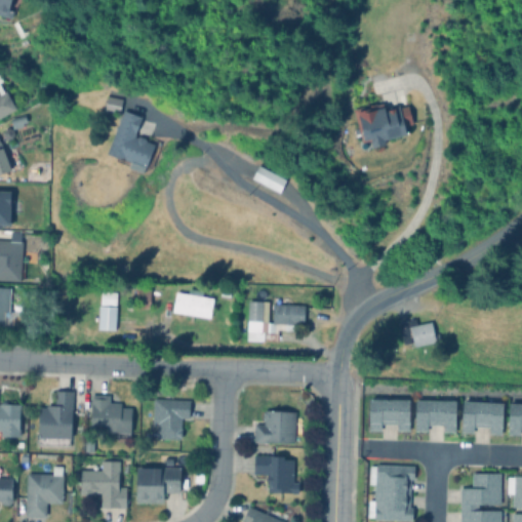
[(22,0),(21,6),(18,5),(15,13),(13,13),(11,18),(0,14),(0,0),(22,0)]
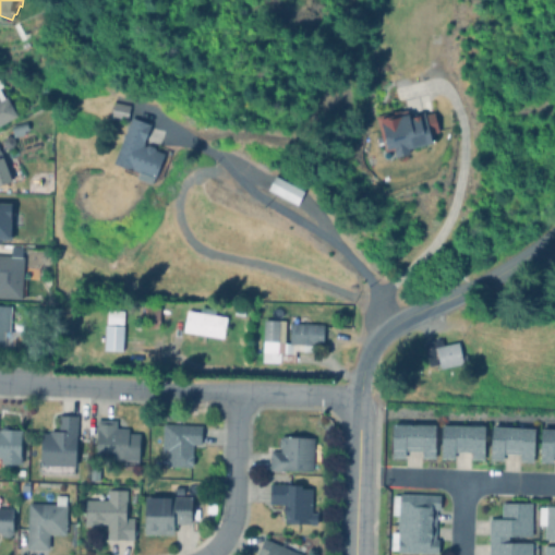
[(0,80),(3,86),(0,87),(0,89),(4,98),(7,97),(17,116),(0,124),(0,80)]
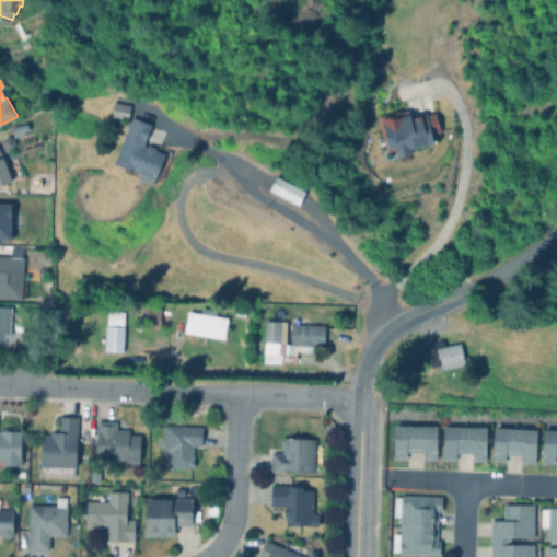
[(54,90),(53,100),(42,97),(43,88),(54,90)]
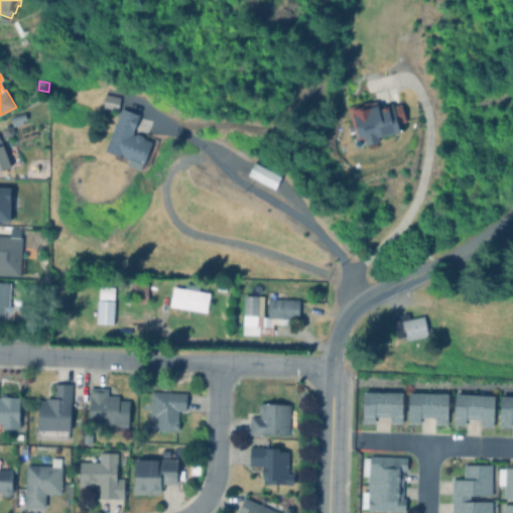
[(121,98),(118,112),(104,110),(107,95),(121,98)]
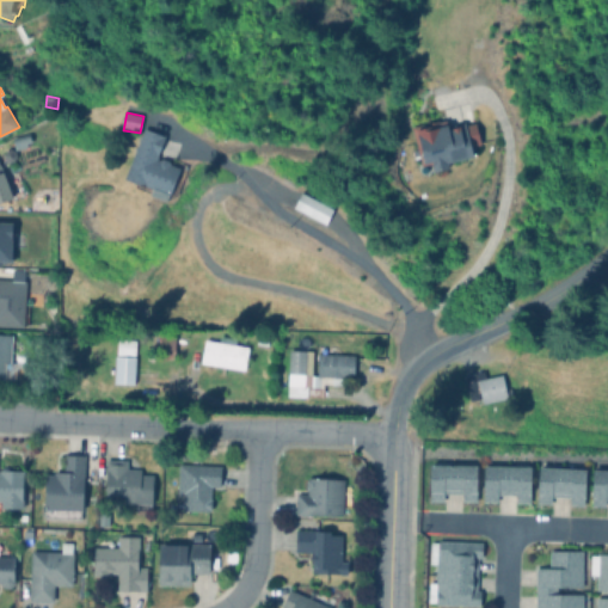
[(447,121),(449,130),(461,127),(460,124),(466,123),(467,127),(477,124),(481,146),(472,148),(474,157),(448,164),(449,169),(436,172),(434,165),(423,167),(413,128),(440,122),(440,123),(447,121)]
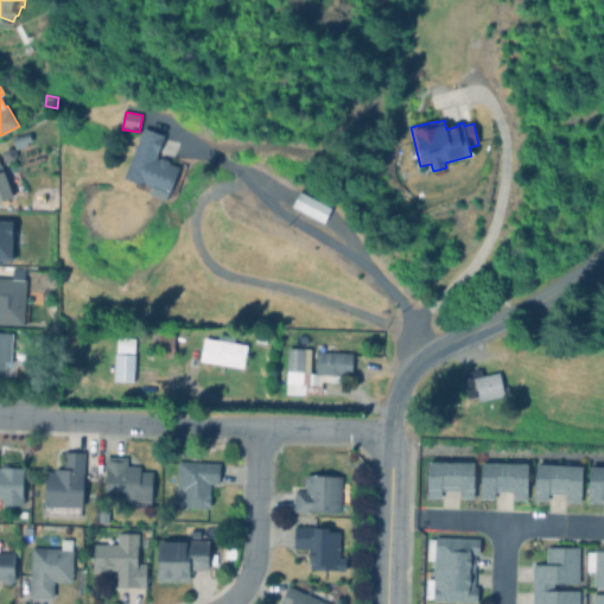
[(157,160),(158,160),(163,159),(169,160),(170,164),(185,170),(176,195),(167,198),(135,188),(138,183),(125,178),(144,128),(165,135),(157,156),(158,156),(157,160)]
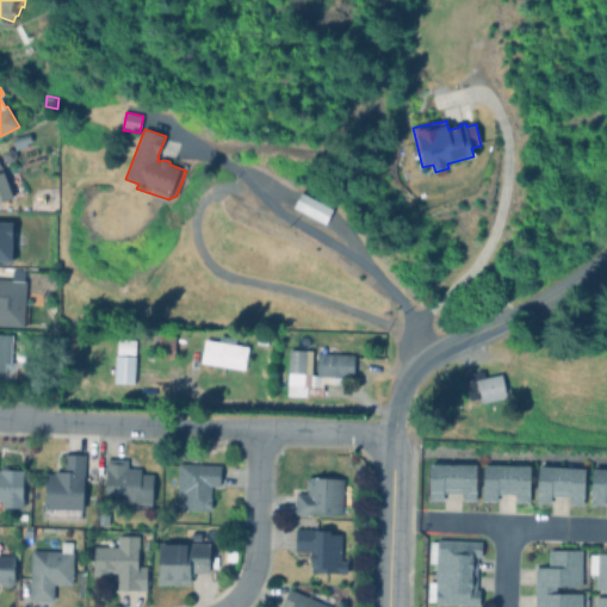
[(16,161),(11,162),(6,160),(4,155),(6,152),(11,149),(16,152),(18,156),(16,161)]
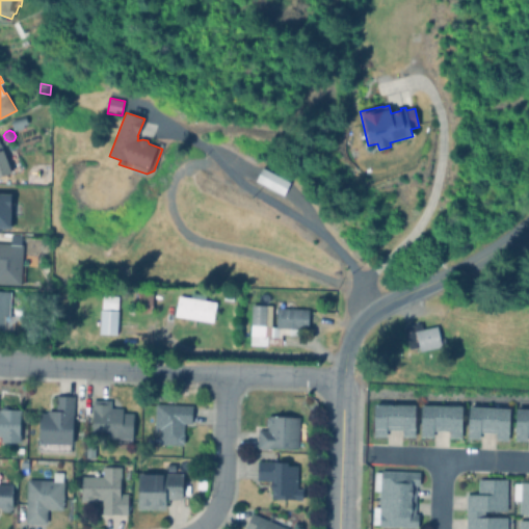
[(0,143),(1,143),(11,173),(0,177),(0,143)]
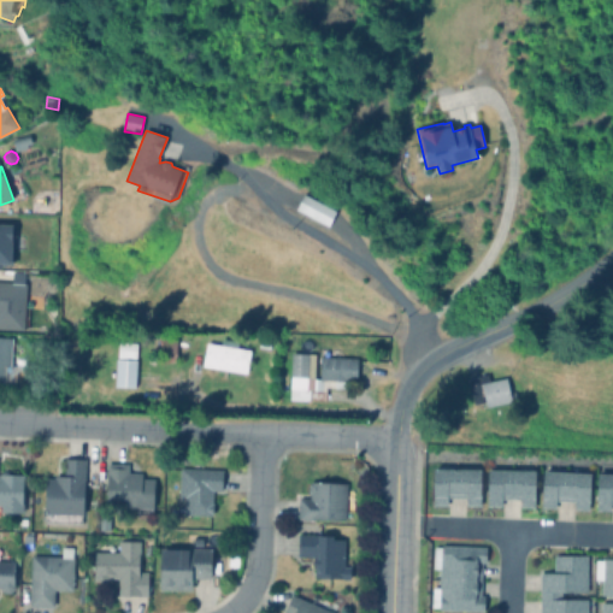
[(337,211),(329,228),(298,211),(306,194),(337,211)]
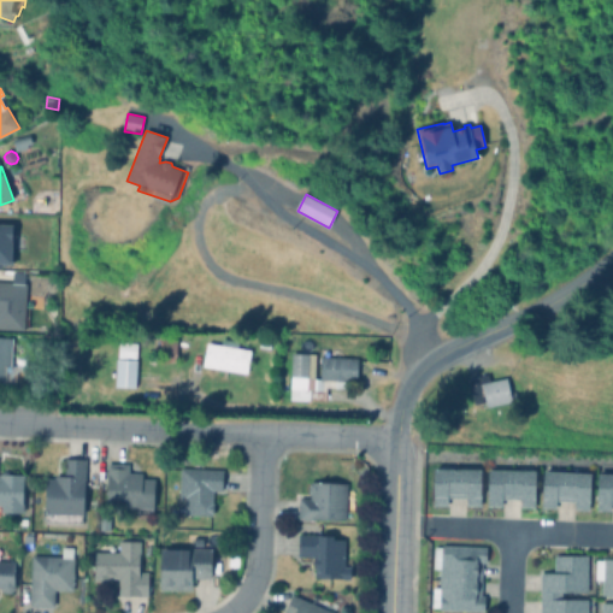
[(0,267),(12,269),(13,227),(0,225),(0,267)]
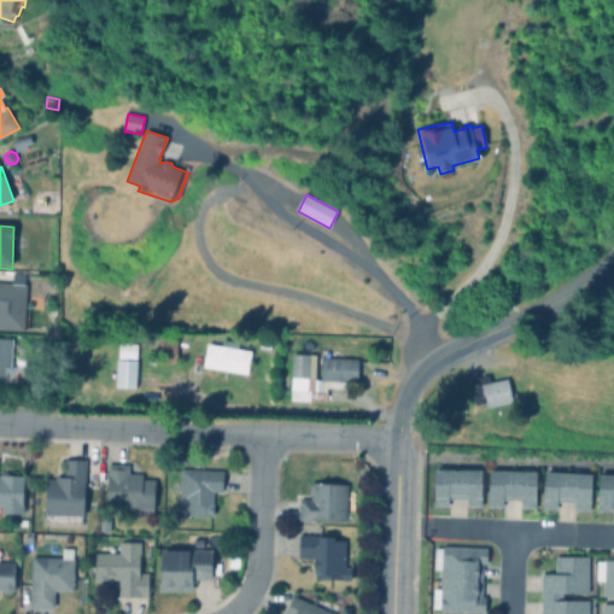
[(0,282),(28,285),(24,332),(0,329),(0,282)]
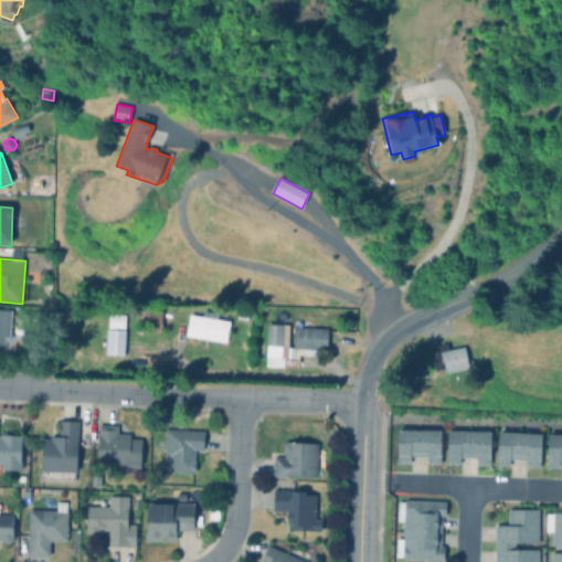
[(13,336),(12,352),(0,351),(0,309),(7,310),(6,325),(11,326),(10,336),(13,336)]
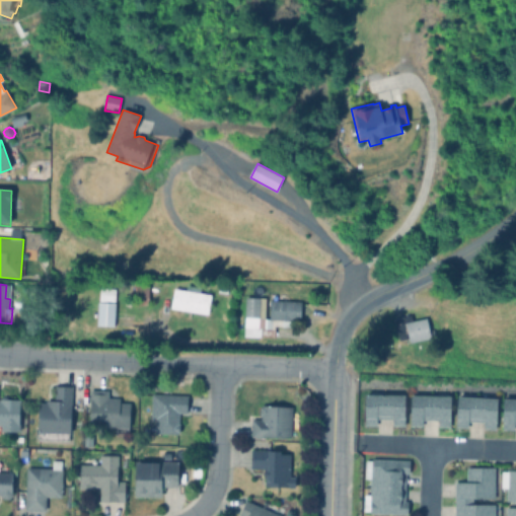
[(212,296),(208,315),(189,311),(193,288),(205,290),(204,294),(212,296)]
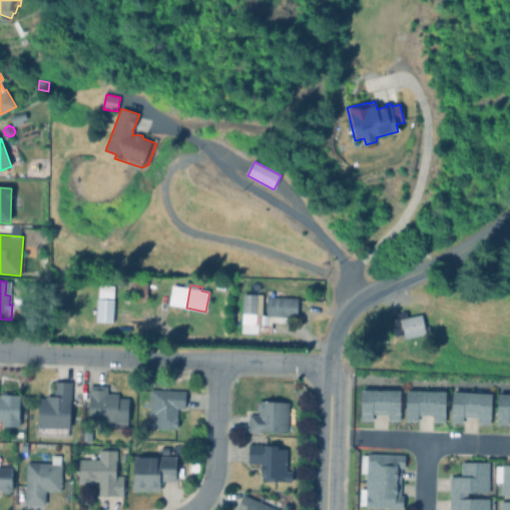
[(115,289),(113,323),(96,322),(97,300),(99,300),(99,289),(115,289)]
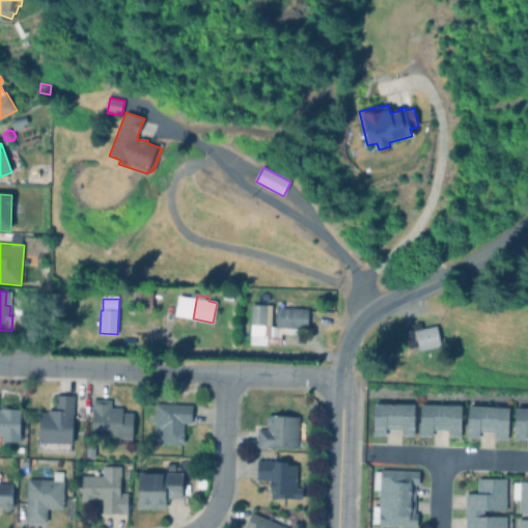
[(272,327),(277,328),(277,308),(309,309),(308,335),(282,335),(282,345),(251,345),(252,305),(273,306),(272,327)]
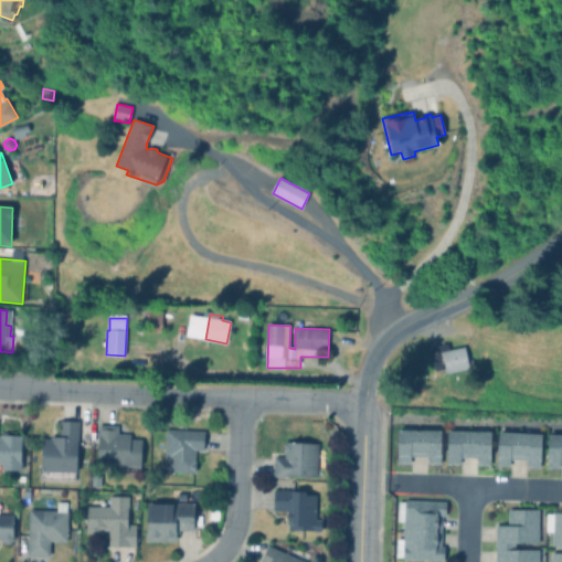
[(448,345),(449,352),(465,349),(470,371),(447,375),(446,371),(436,373),(431,349),(448,345)]
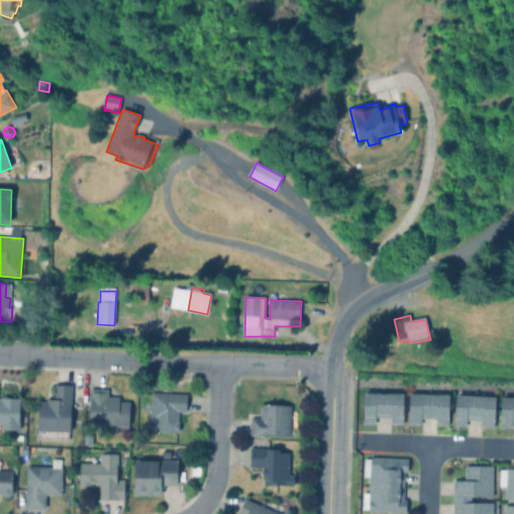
[(72,386),(70,432),(69,432),(69,440),(38,438),(38,436),(35,436),(36,432),(37,433),(39,402),(46,403),(46,400),(55,400),(56,386),(72,386)]
